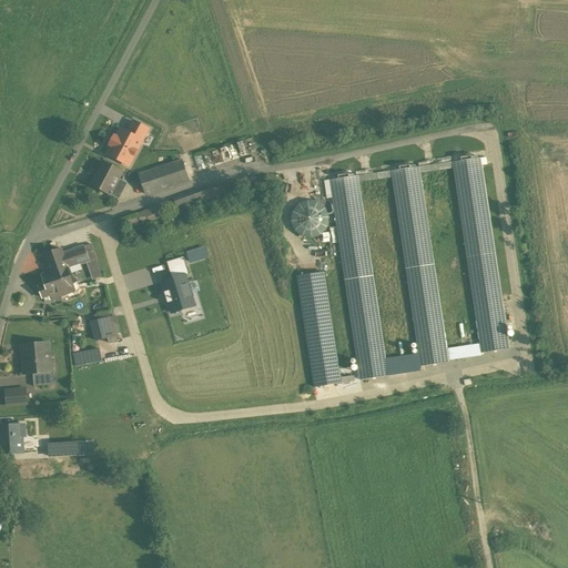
[(209,165),(262,150),(259,138),(205,152),(209,165)]
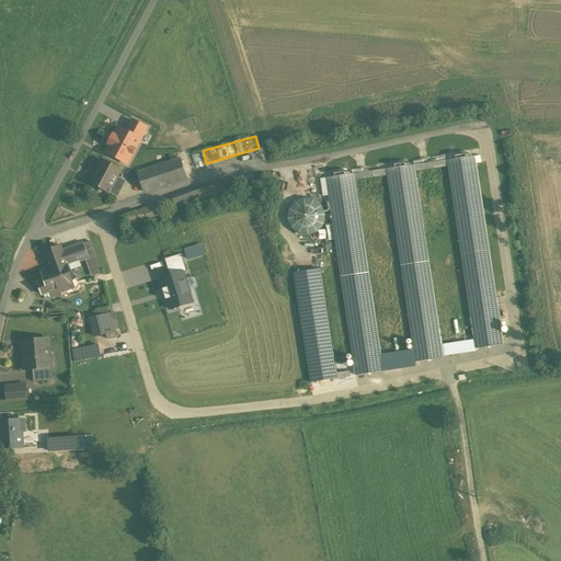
[(124,168),(102,156),(88,182),(110,193),(111,190),(119,194),(127,179),(121,174),(124,168)]
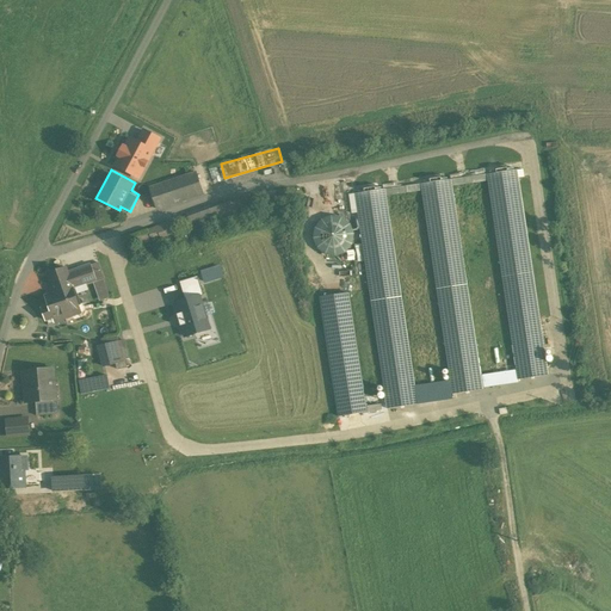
[(487,174),(517,370),(518,380),(548,375),(516,170),(487,174)]
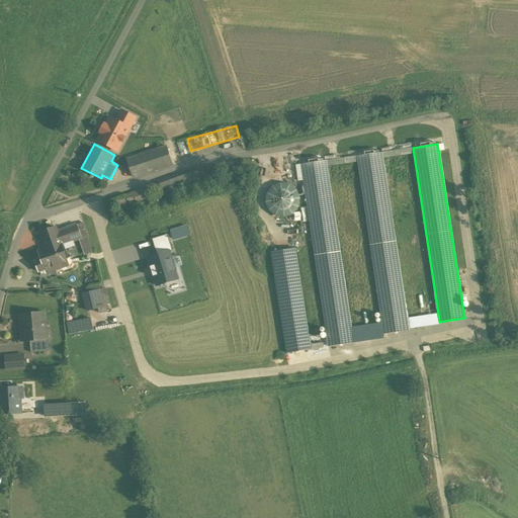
[(169,146),(131,159),(136,176),(175,164),(169,146)]
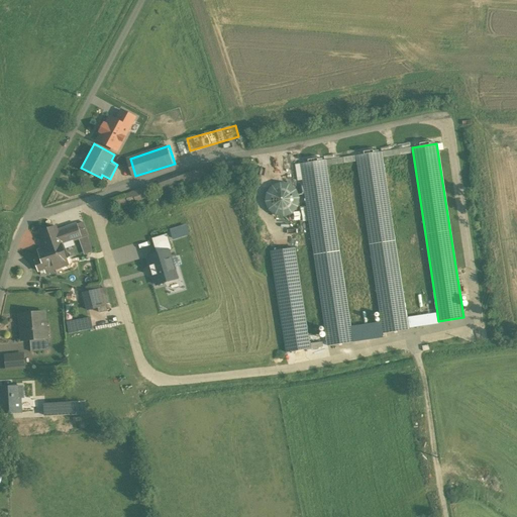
[(408,330),(407,328),(406,318),(382,151),(356,156),(382,326),(383,333),(408,330)]
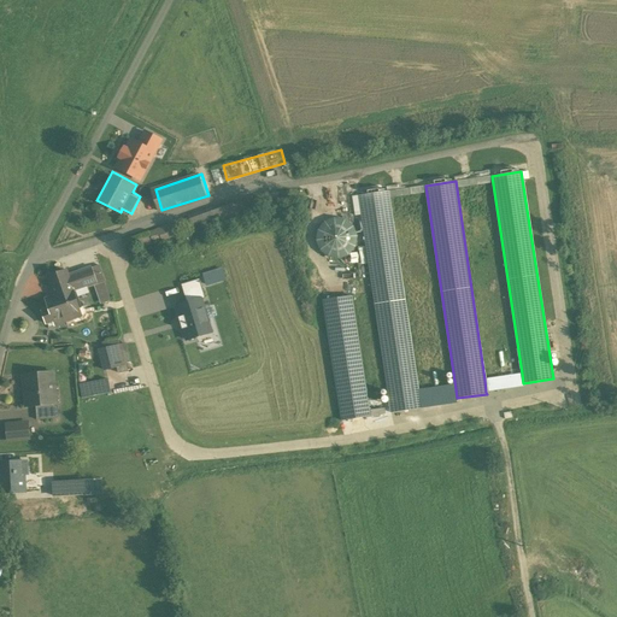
[(392,412),(421,409),(421,406),(418,395),(388,192),(358,197),(392,412)]
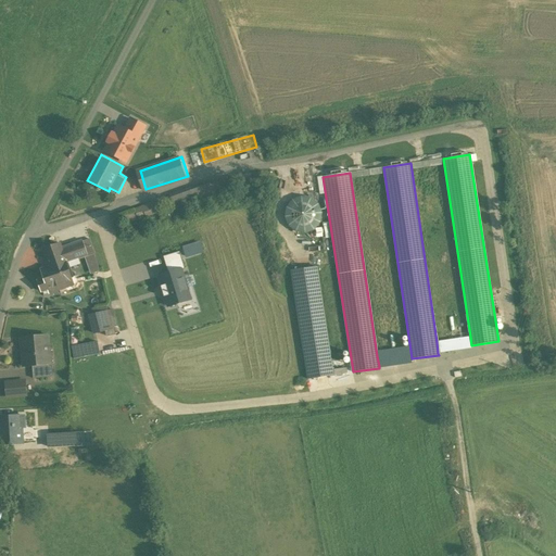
[(226,178),(205,182),(207,192),(227,188),(226,178)]
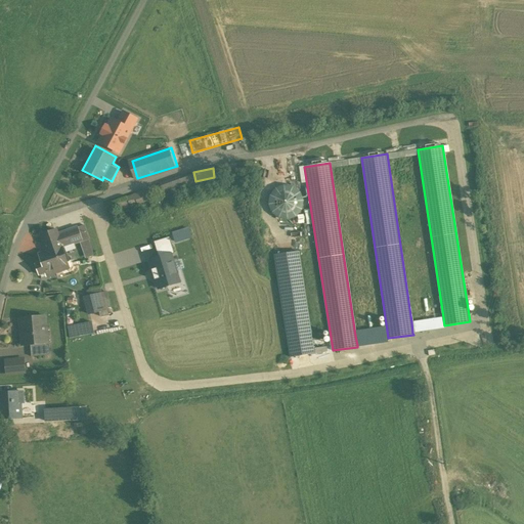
[(182,176),(160,184),(162,192),(186,184),(194,182),(192,173),(182,176)]
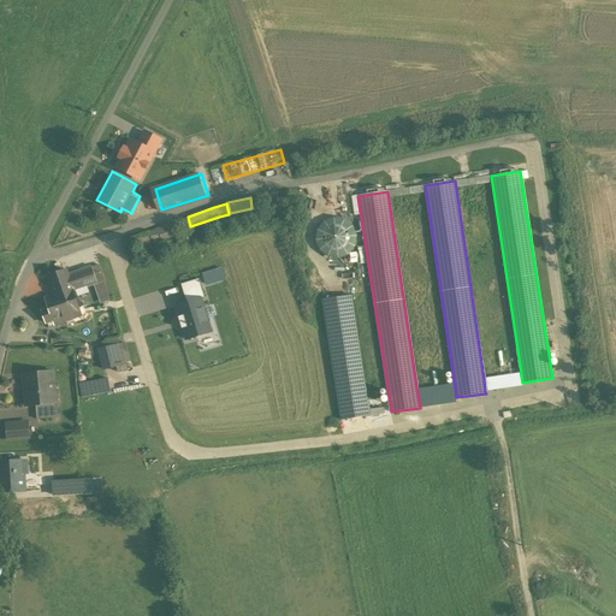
[(339,221),(333,221),(327,223),(323,226),(318,231),(317,236),(315,242),(317,248),(320,254),(325,258),(331,260),(337,260),(342,259),(348,255),(351,250),(354,246),(354,240),(353,234),(349,229),(345,224),(339,221)]
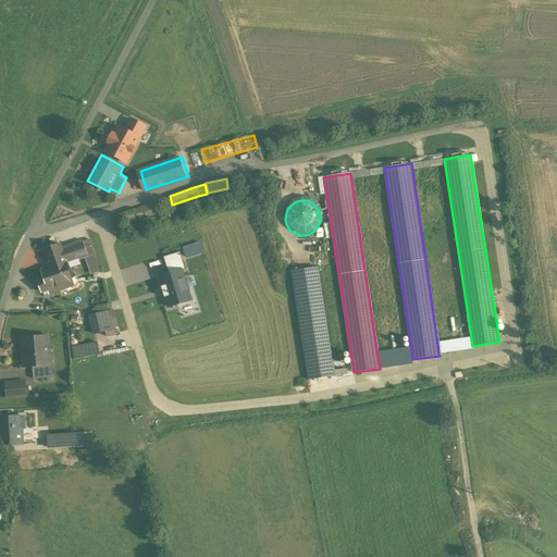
[(156,201),(135,208),(137,217),(145,214),(146,217),(159,212),(156,201)]
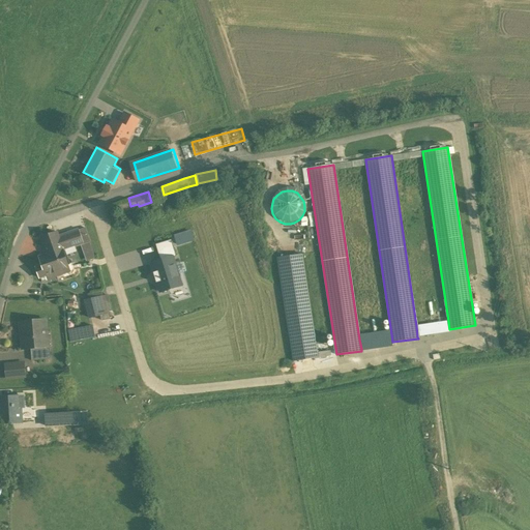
[(56,232),(41,238),(47,255),(62,249),(56,232)]
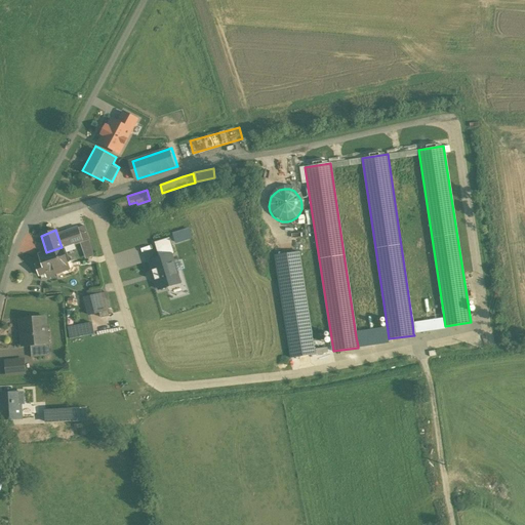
[(46,252),(39,255),(47,277),(65,271),(64,267),(68,266),(62,247),(46,252)]
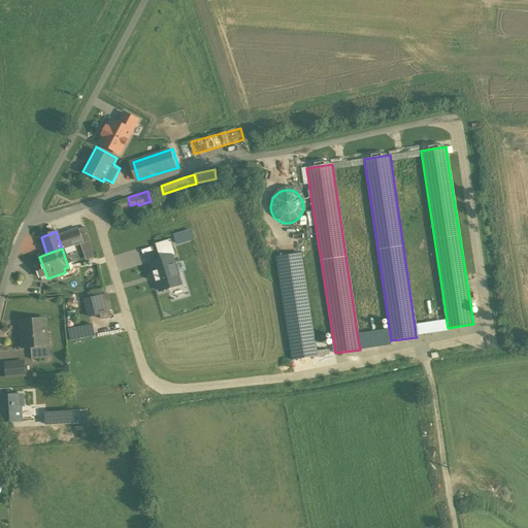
[(165,290),(186,283),(176,253),(156,260),(165,290)]
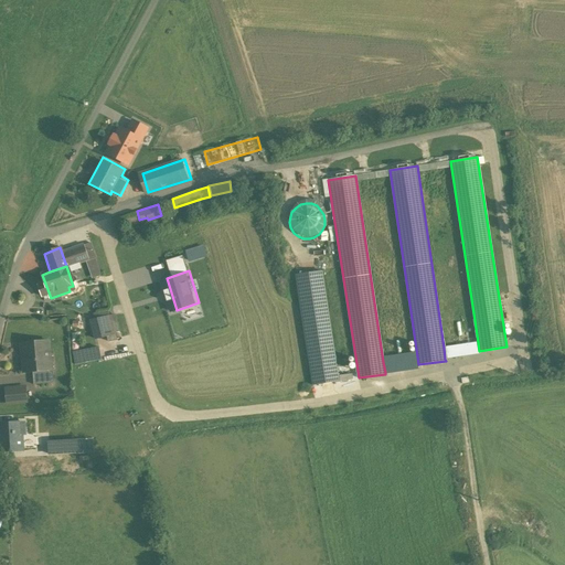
[(321,270),(296,274),(311,383),(337,380),(321,270)]
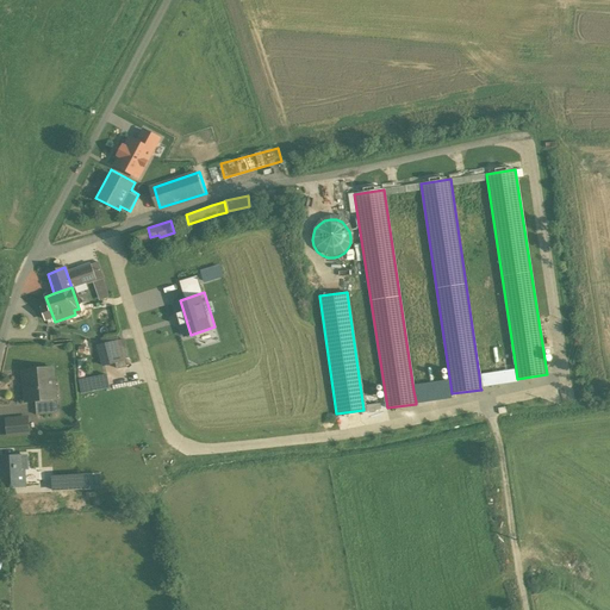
[(103,342),(104,361),(130,359),(128,336),(111,338),(111,341),(103,342)]
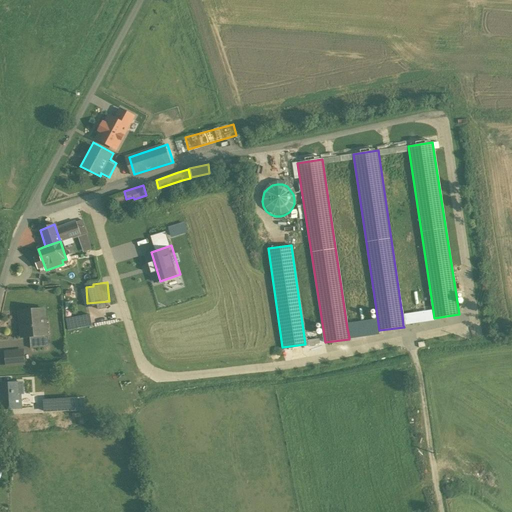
[(44,309),(19,311),(22,338),(41,336),(41,335),(48,334),(47,321),(45,321),(44,309)]
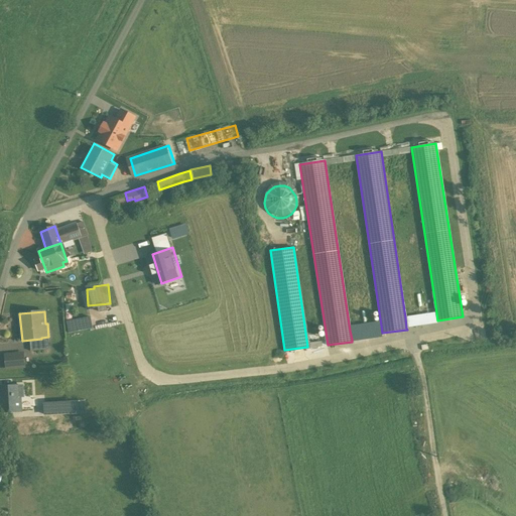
[(436,312),(405,317),(406,328),(437,323),(437,320),(436,312)]
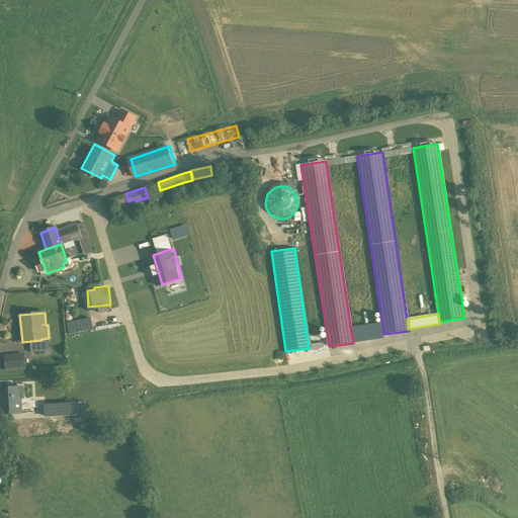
[(71,330),(89,329),(89,319),(71,320),(71,330)]
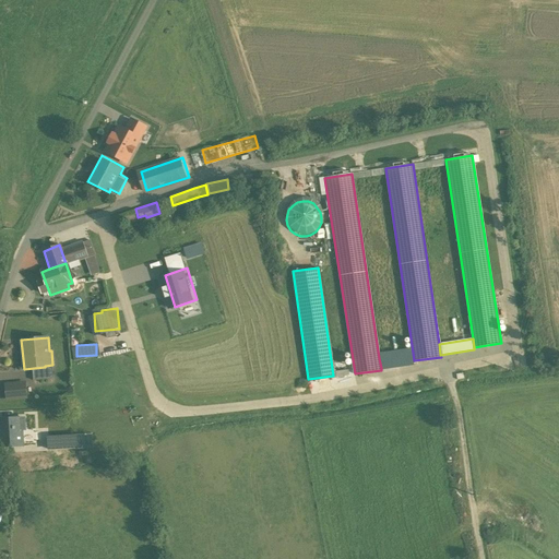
[(413,353),(379,358),(381,368),(414,363),(414,360),(413,353)]
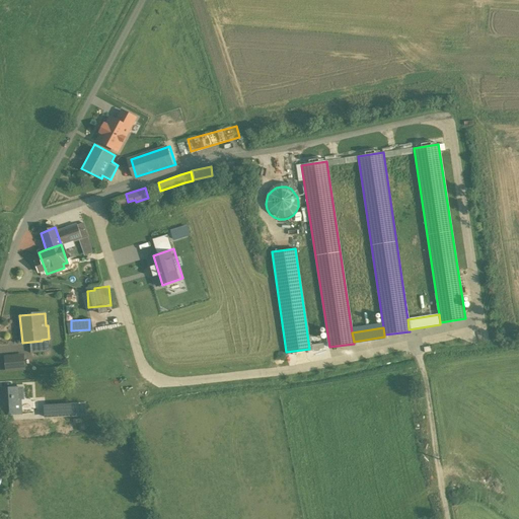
[(73,351),(84,351),(84,340),(72,340),(73,351)]
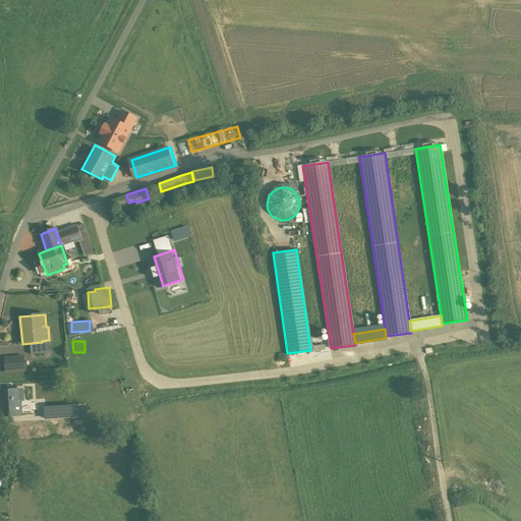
[(9,370),(31,369),(30,354),(8,355),(9,370)]
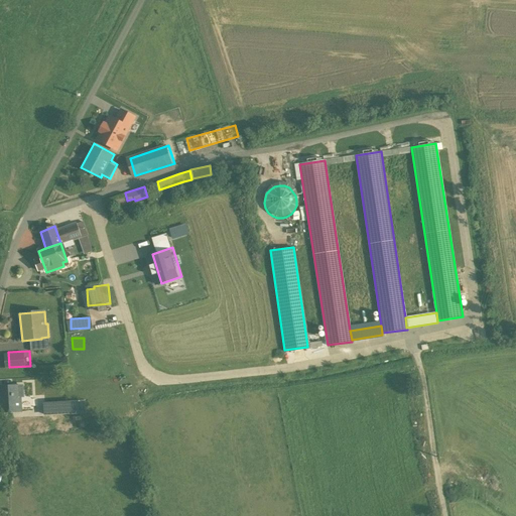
[(22,386),(0,387),(0,412),(26,411),(25,396),(23,396),(22,386)]
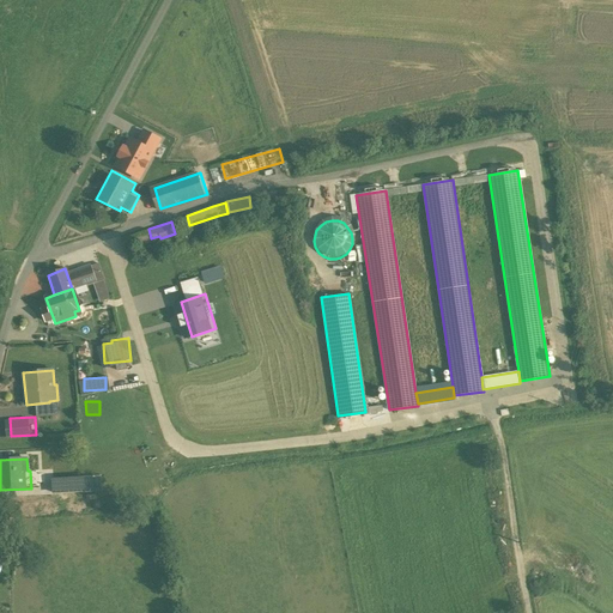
[(96,489),(95,477),(56,478),(58,491),(96,489)]
